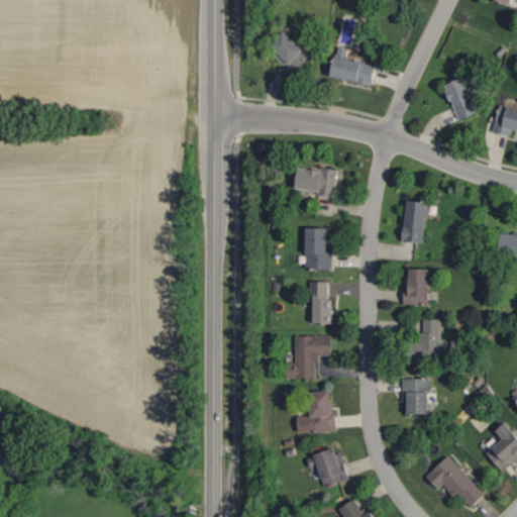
[(292,74),(310,57),(286,30),(271,45),(279,54),(276,57),(292,74)]
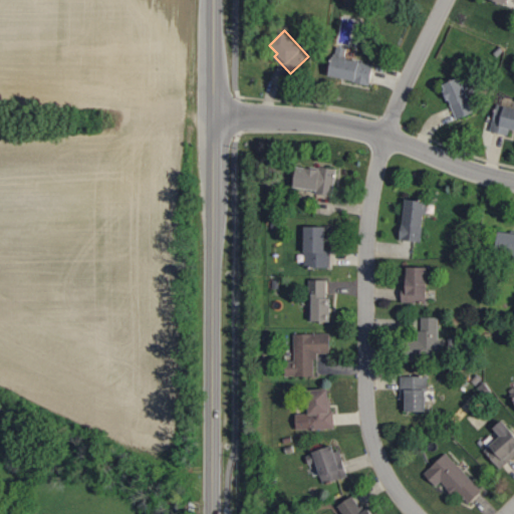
[(330,76),(370,83),(374,63),(343,57),(345,47),(335,46),(330,76)]
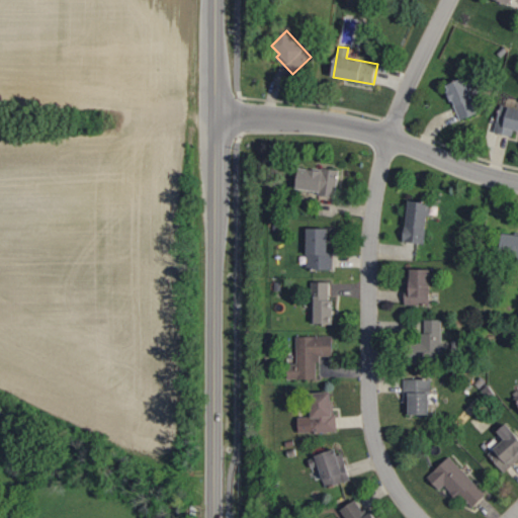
[(479,112),(465,77),(446,84),(459,119),(479,112)]
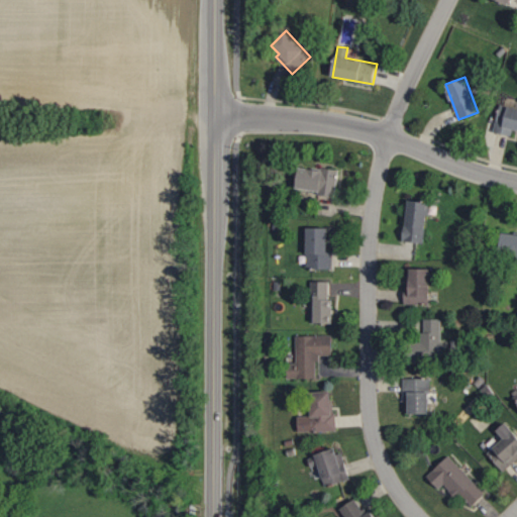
[(516,107),(499,104),(494,131),(512,135),(513,128),(516,129),(516,107)]
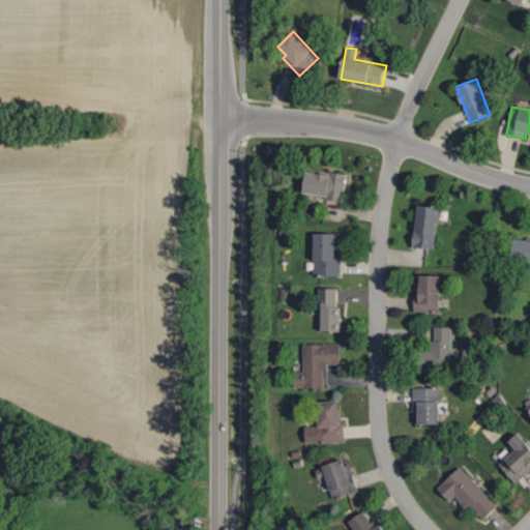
[(347,174),(306,170),(303,195),(345,199),(347,174)]
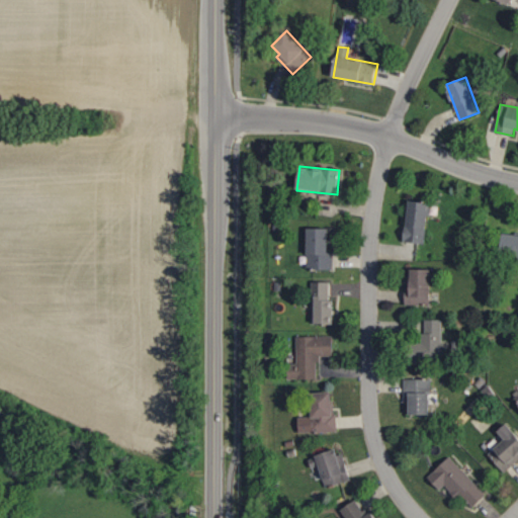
[(405,241),(425,243),(429,202),(409,200),(405,241)]
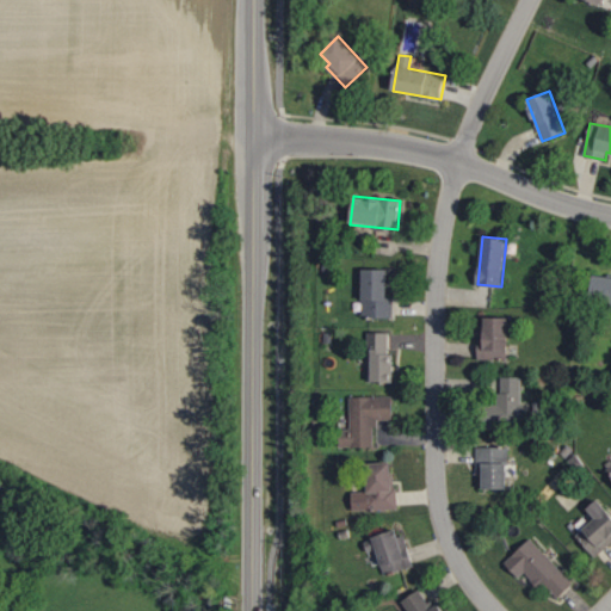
[(364,269),(363,316),(394,318),(394,296),(388,296),(388,269),(364,269)]
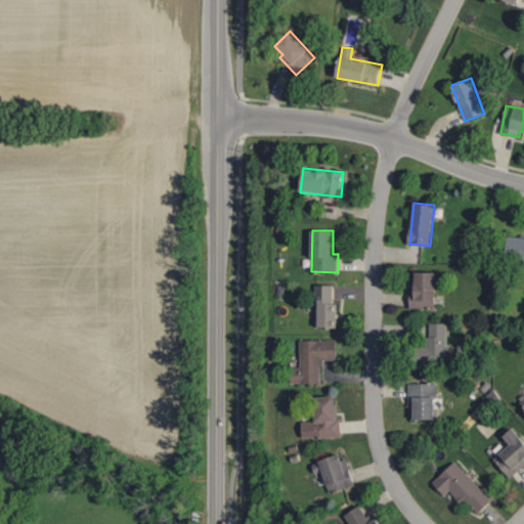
[(523,260),(523,234),(509,233),(507,260),(523,260)]
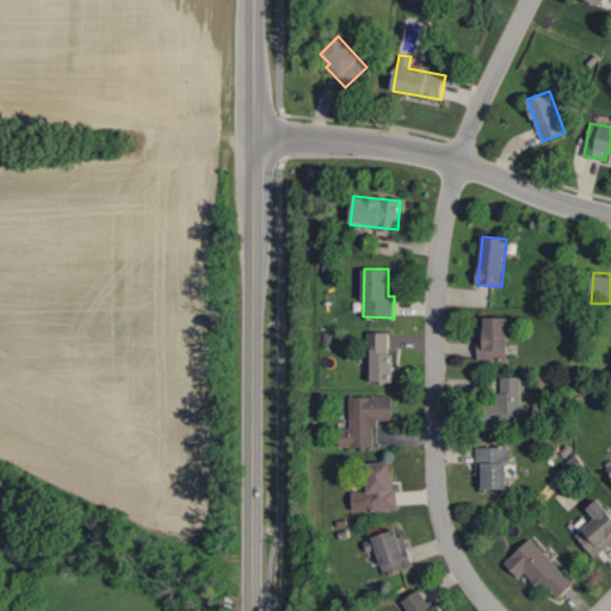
[(479,359),(508,359),(508,316),(483,316),(483,335),(479,335),(479,359)]
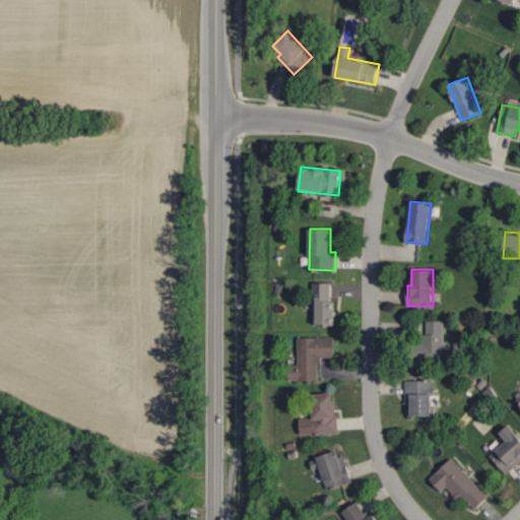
[(315,325),(335,325),(335,300),(331,300),(332,282),(316,281),(315,325)]
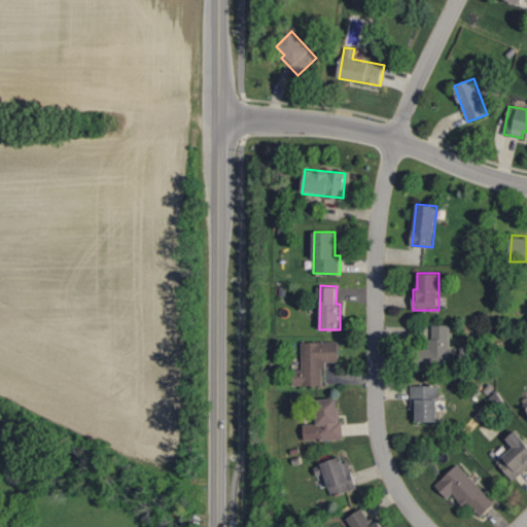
[(428,348),(421,348),(421,366),(449,366),(450,324),(428,324),(428,348)]
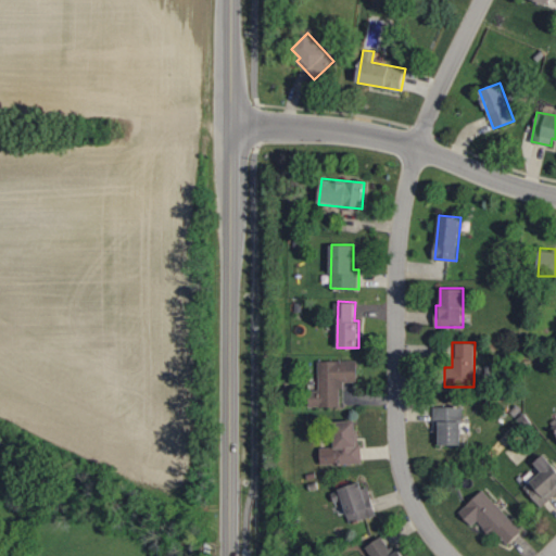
[(318,361),(318,390),(308,390),(308,406),(340,406),(340,380),(358,380),(357,359),(318,361)]
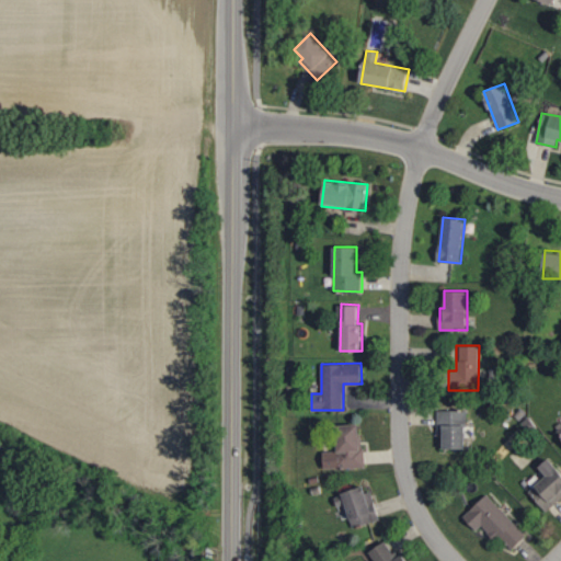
[(437,435),(444,435),(443,448),(467,448),(467,411),(437,410),(437,435)]
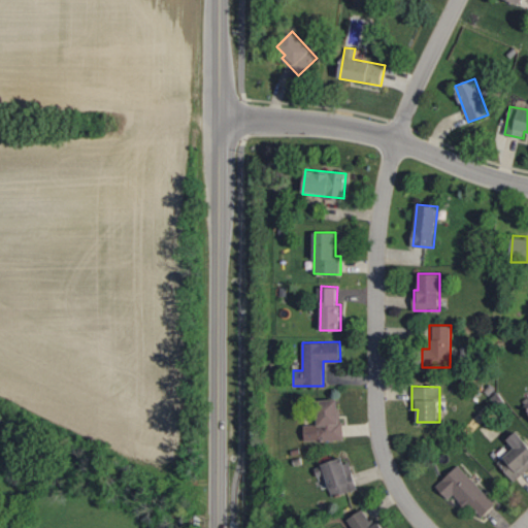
[(317,399),(318,424),(304,424),(305,440),(342,439),(340,398),(317,399)]
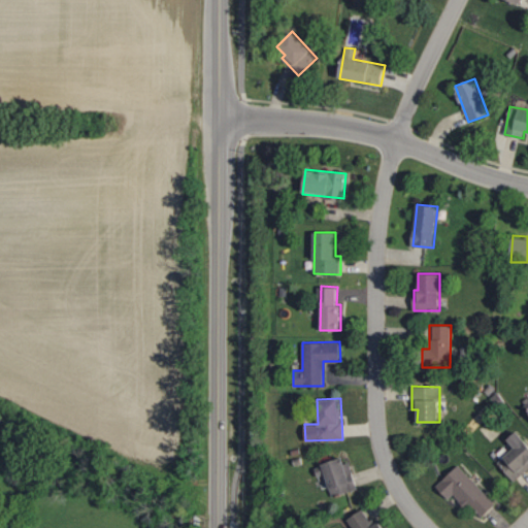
[(527,467),(527,443),(516,431),(507,439),(515,448),(498,463),(515,481),(527,467)]
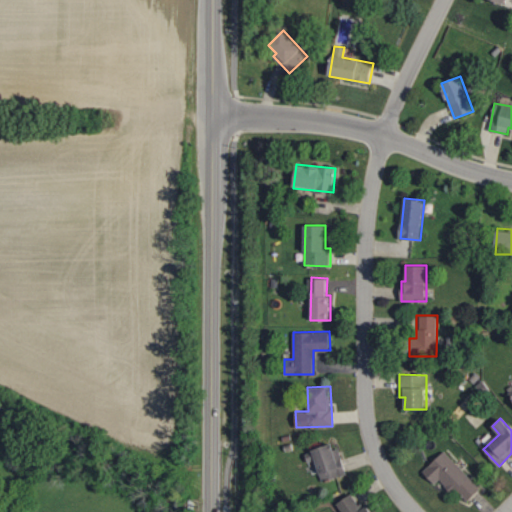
[(323,482),(346,473),(334,442),(311,450),(323,482)]
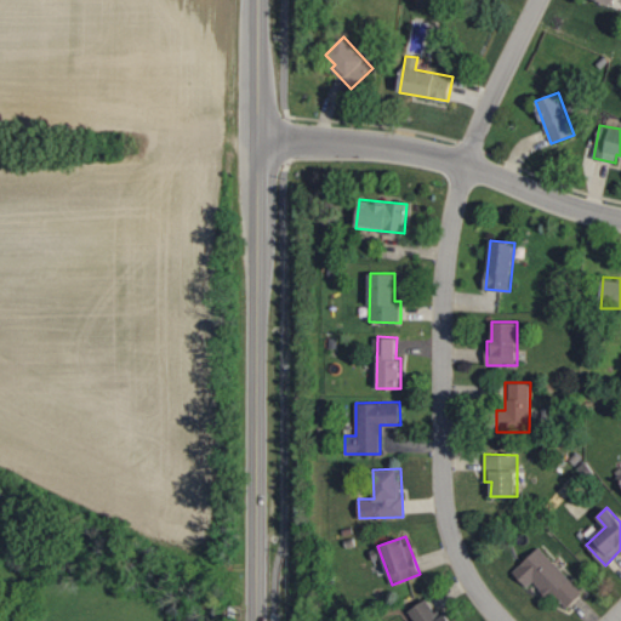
[(534,581),(547,597),(553,592),(568,608),(584,593),(540,546),(512,570),(527,587),(534,581)]
